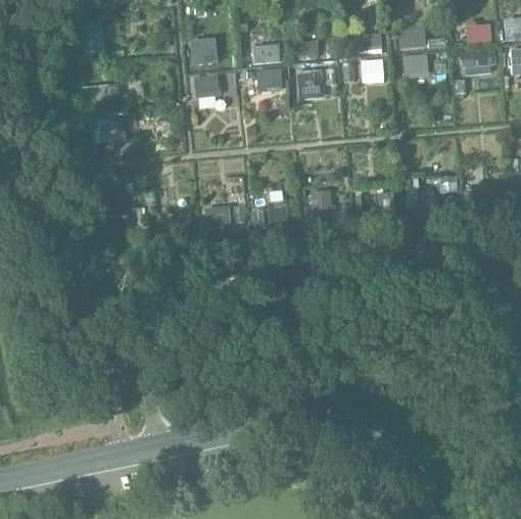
[(520,21),(514,21),(514,19),(506,19),(506,39),(520,38),(520,21)]
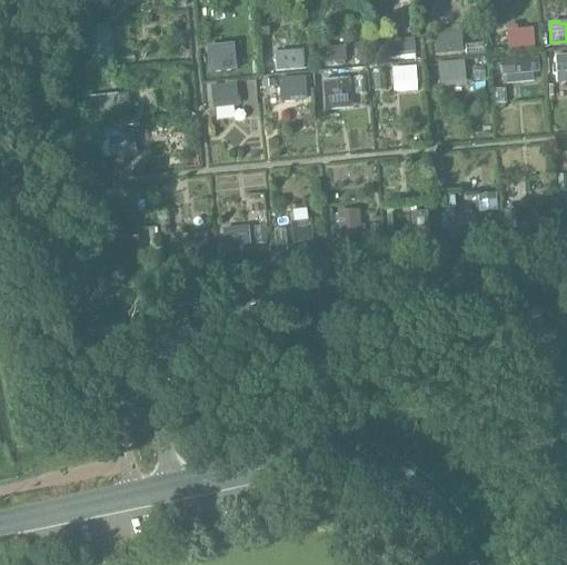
[(93,25),(89,25),(91,52),(109,50),(107,23),(102,25),(102,23),(93,23),(93,25)]
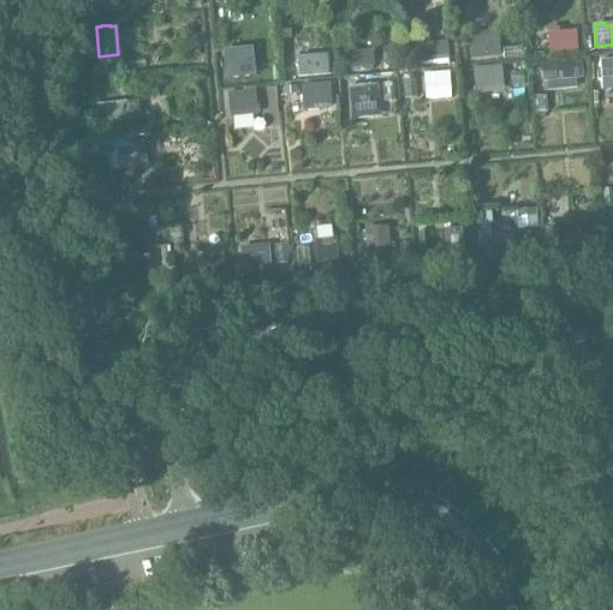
[(559,25),(549,27),(552,49),(578,47),(577,29),(559,30),(559,25)]
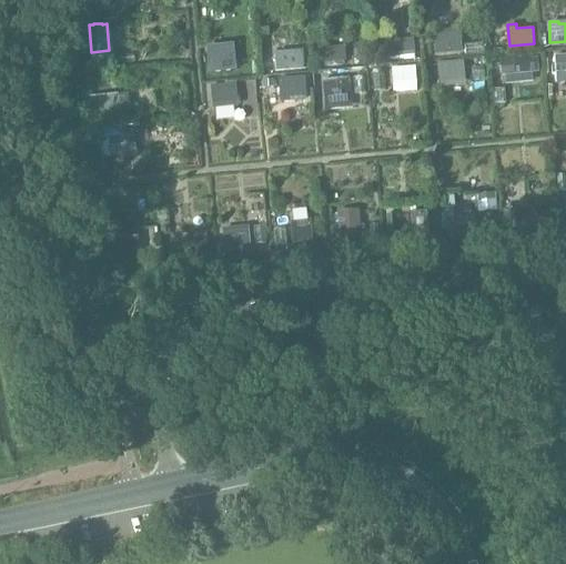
[(437,49),(462,47),(460,31),(444,32),(444,28),(436,29),(437,49)]
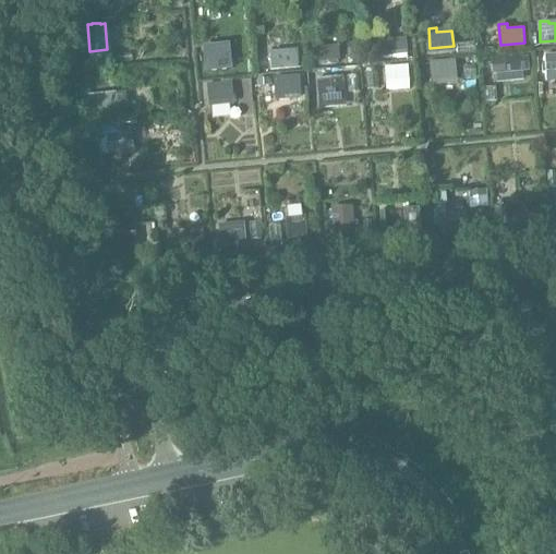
[(382,34),(384,55),(407,52),(406,37),(390,38),(389,33),(382,34)]
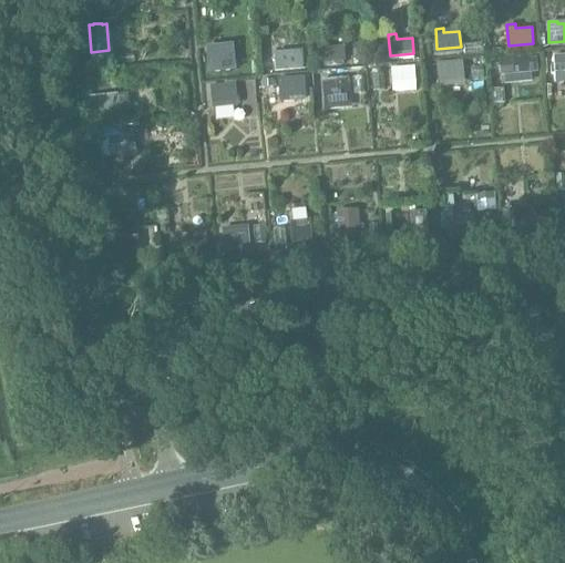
[(342,57),(345,55),(343,43),(328,45),(327,41),(319,41),(320,59),(322,59),(322,63),(343,61),(342,57)]
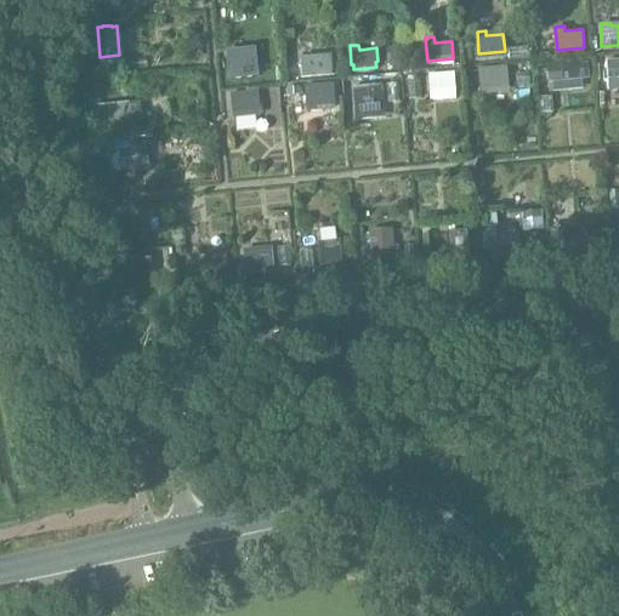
[(248,53),(228,56),(231,75),(257,73),(256,53),(248,53)]
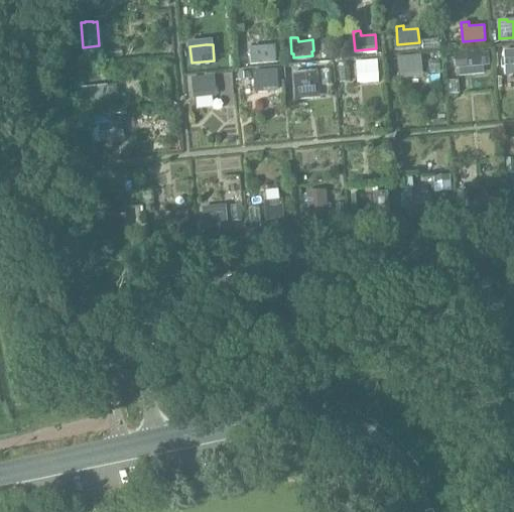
[(251,60),(276,58),(275,44),(250,46),(251,60)]
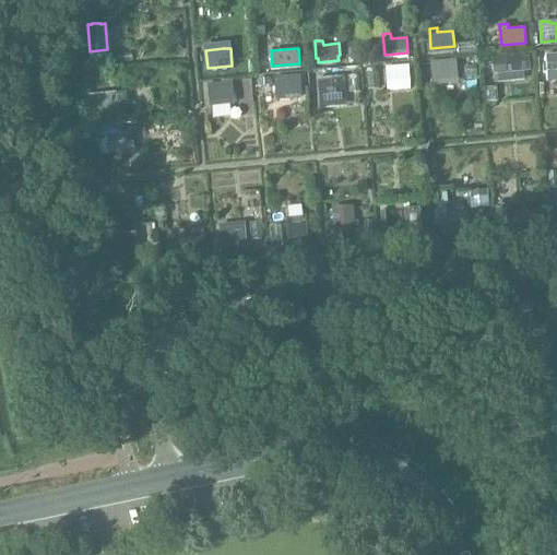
[(546,61),(544,61),(544,69),(547,69),(556,68),(556,50),(546,51),(547,61),(546,61)]
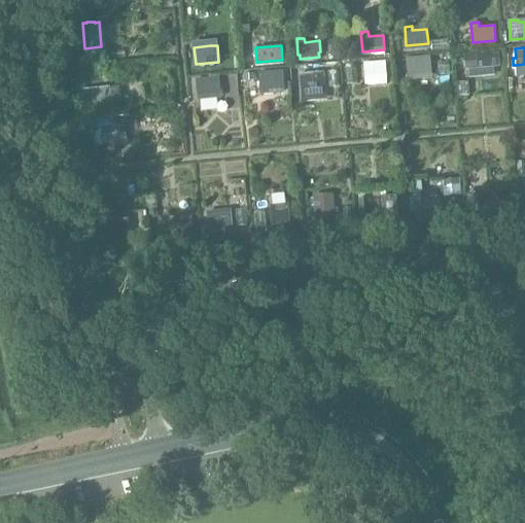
[(467,65),(494,63),(492,48),(465,50),(467,65)]
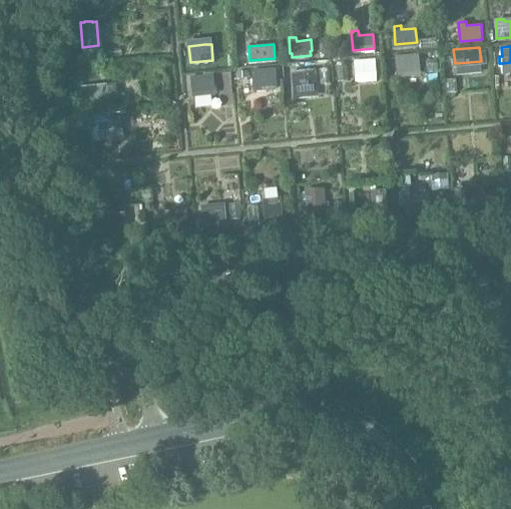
[(396,55),(398,74),(405,73),(405,69),(420,67),(418,53),(396,55)]
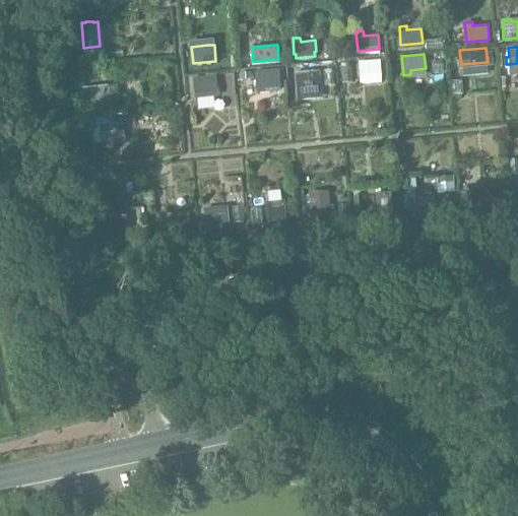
[(380,62),(361,63),(362,74),(372,73),(372,79),(381,79),(380,62)]
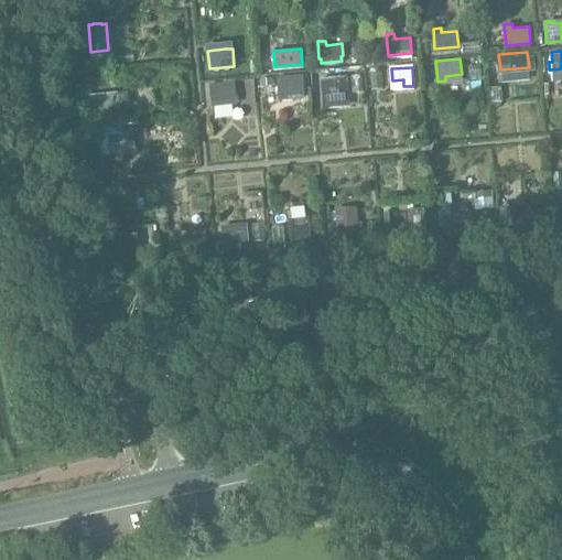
[(303,95),(302,74),(278,76),(279,92),(294,90),(295,95),(303,95)]
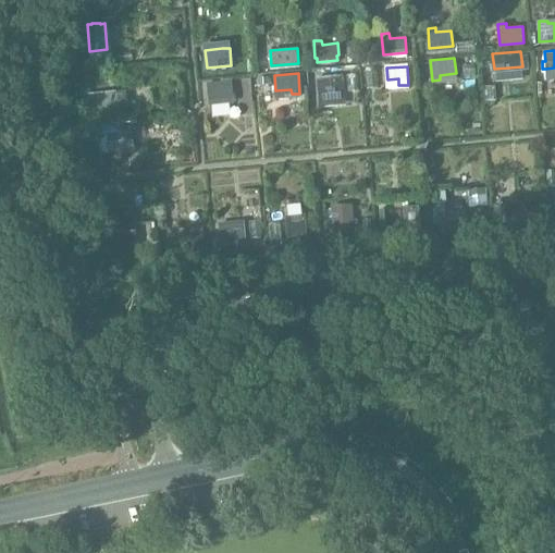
[(343,76),(318,78),(319,91),(344,89),(343,76)]
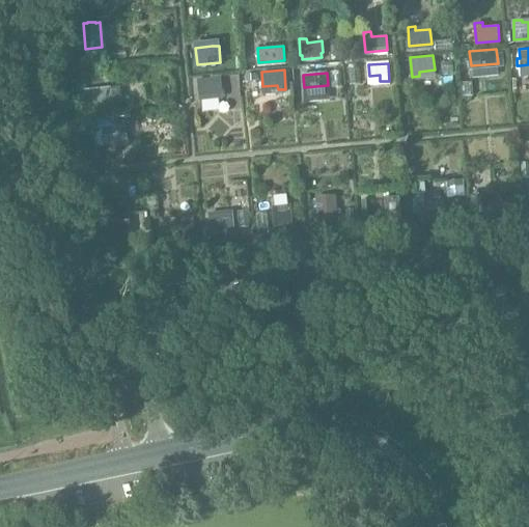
[(198,77),(199,91),(214,90),(215,94),(222,94),(220,76),(198,77)]
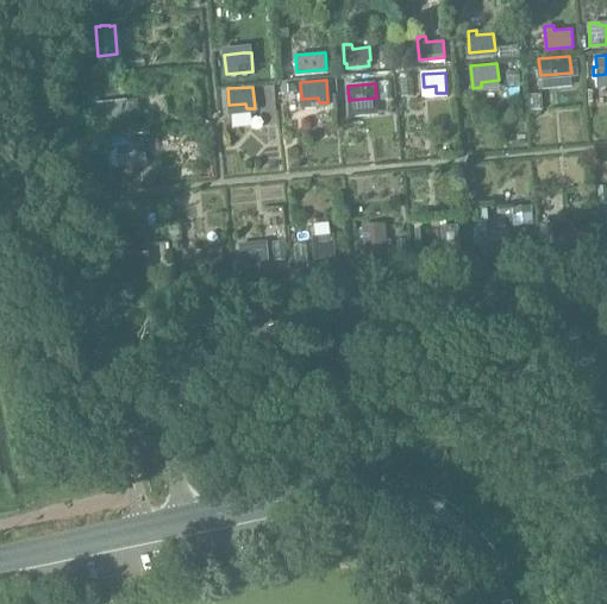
[(126,98),(99,100),(98,100),(99,120),(127,118),(126,98)]
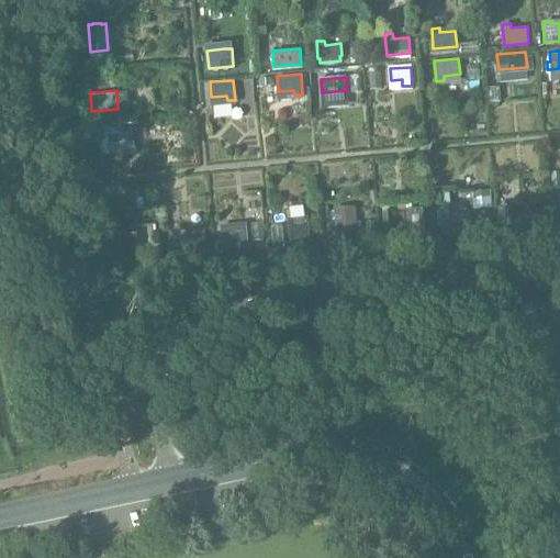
[(98,130),(100,151),(122,149),(120,129),(98,130)]
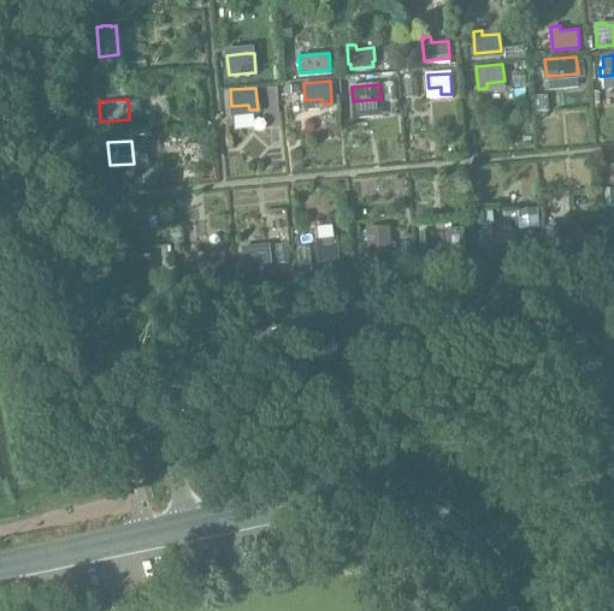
[(577,224),(577,219),(567,220),(568,238),(578,237),(578,242),(596,241),(595,223),(577,224)]
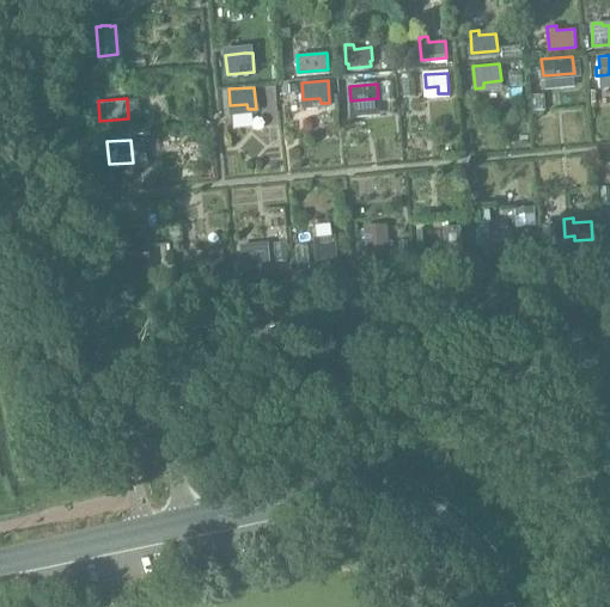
[(507,227),(492,228),(490,220),(480,221),(482,247),(488,246),(488,251),(502,250),(501,245),(508,245),(507,227)]
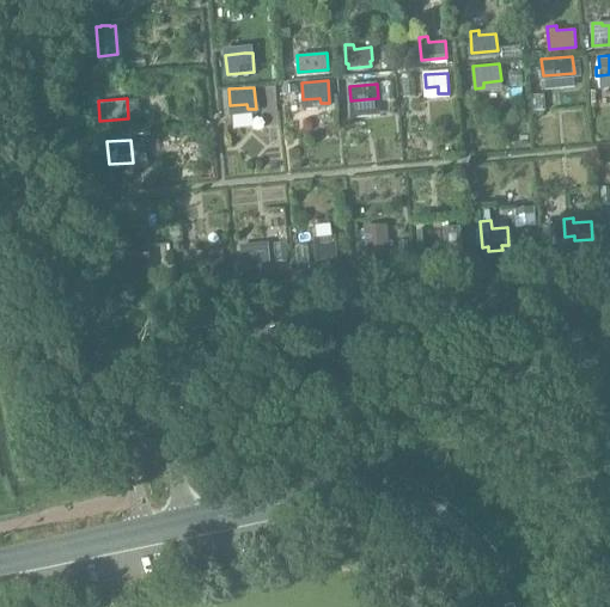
[(444,225),(445,251),(462,250),(461,224),(444,225)]
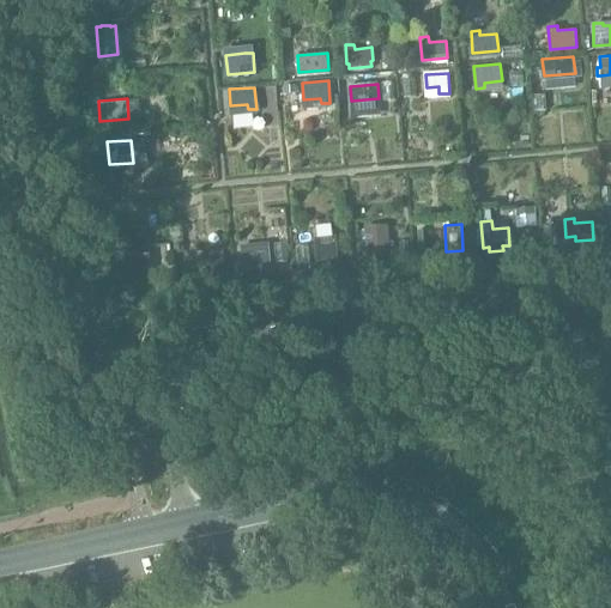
[(388,232),(367,233),(369,255),(389,254),(388,232)]
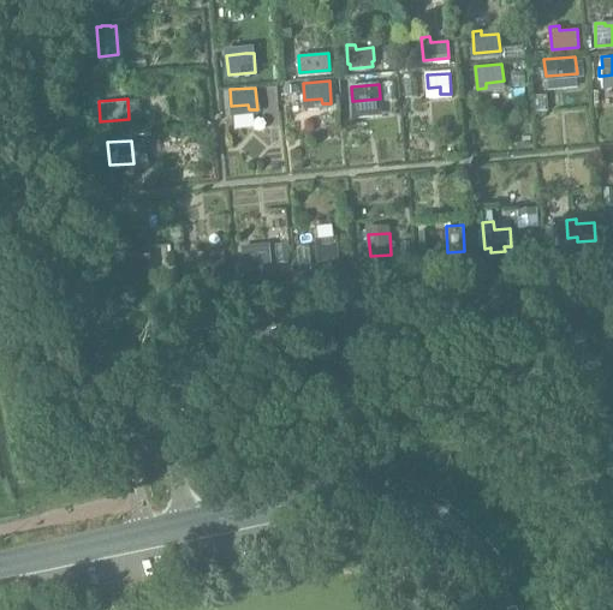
[(337,235),(316,238),(320,264),(339,262),(337,235)]
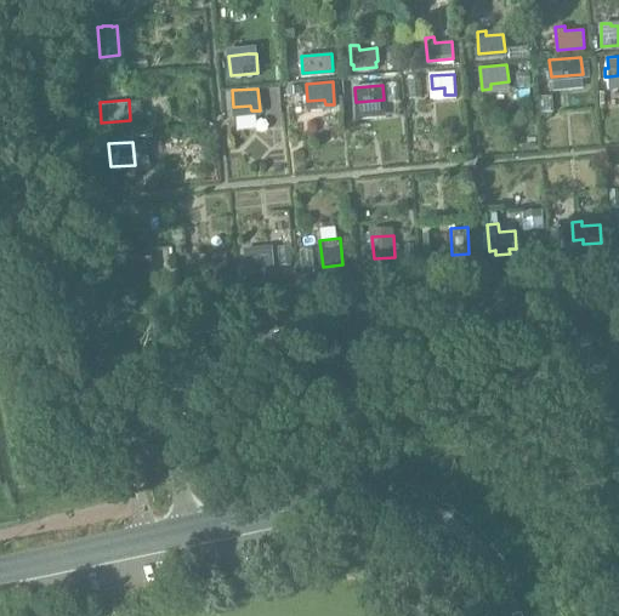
[(272,245),(245,246),(248,269),(273,267),(272,245)]
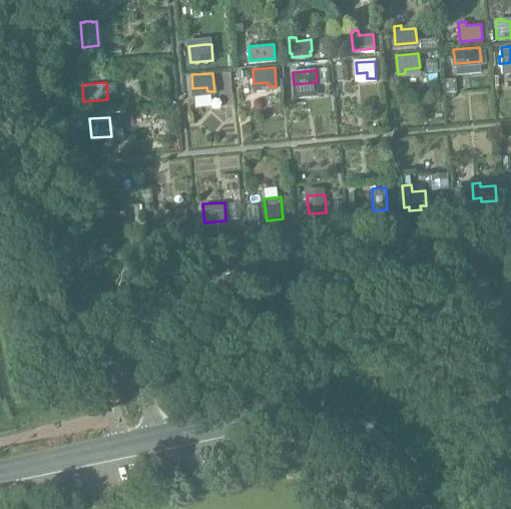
[(186,206),(171,207),(173,230),(188,229),(186,206)]
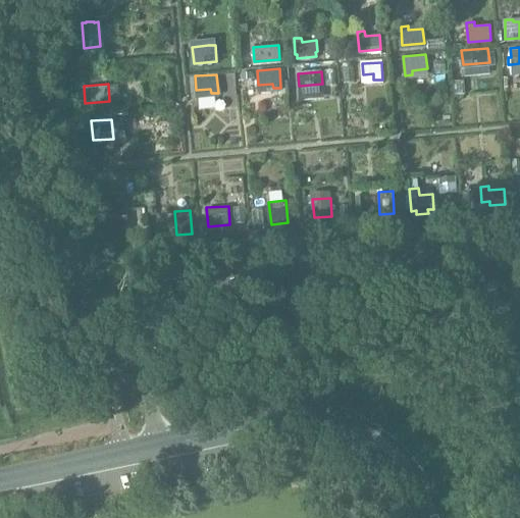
[(128,239),(127,219),(103,221),(105,241),(128,239)]
